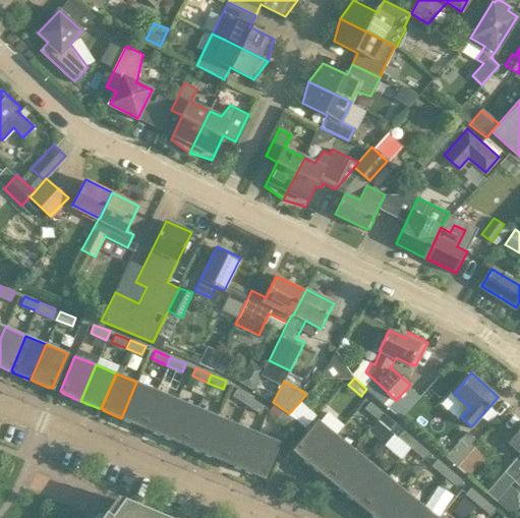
[(139,424),(141,425),(157,391),(136,382),(121,418),(139,425),(139,424)]
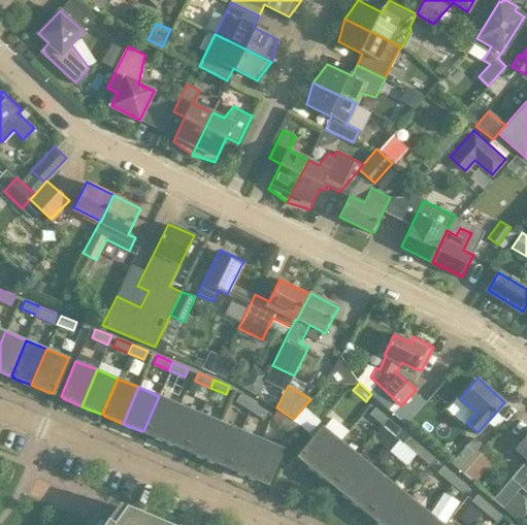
[(250,408),(255,401),(240,392),(235,399),(250,408)]
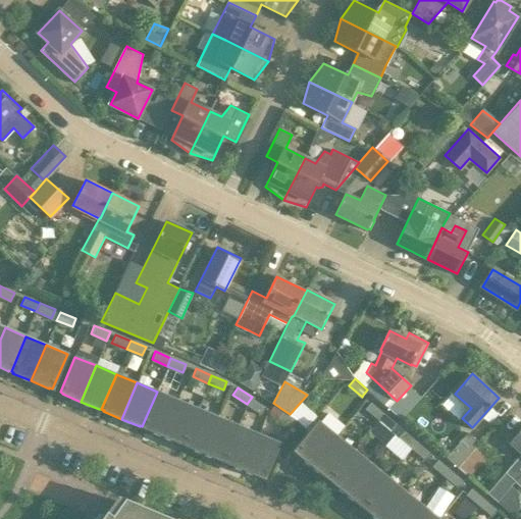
[(144,428),(162,435),(177,400),(157,392),(142,426),(144,427),(144,428)]
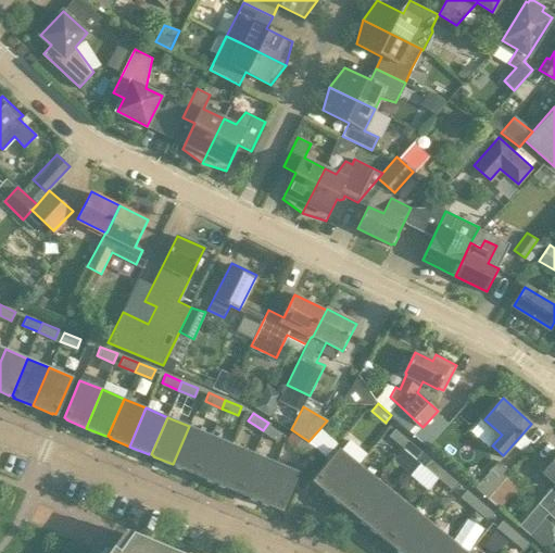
[(268,423),(263,430),(278,440),(284,431),(268,423)]
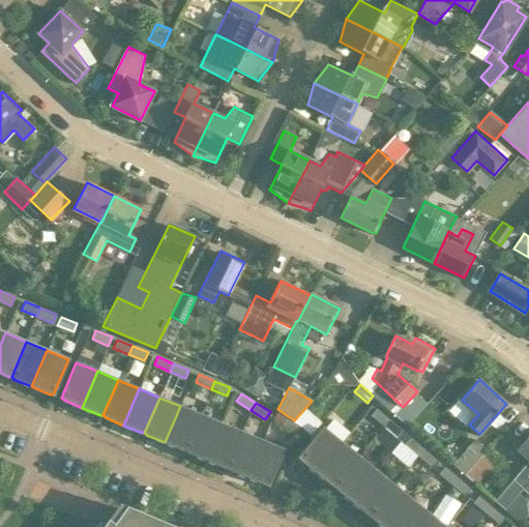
[(183,449),(185,450),(200,414),(180,406),(165,442),(182,450),(183,449)]
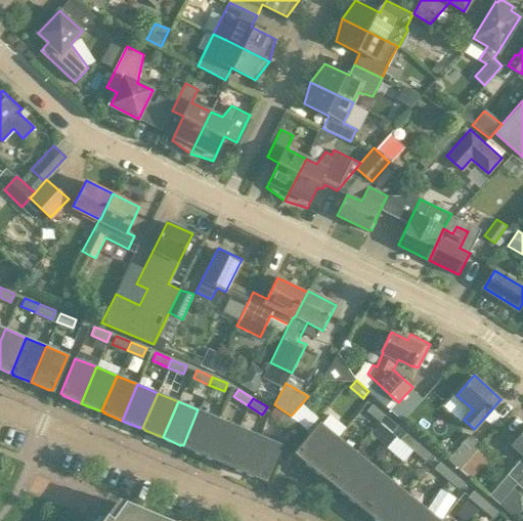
[(380,420),(386,414),(373,402),(367,409),(380,420)]
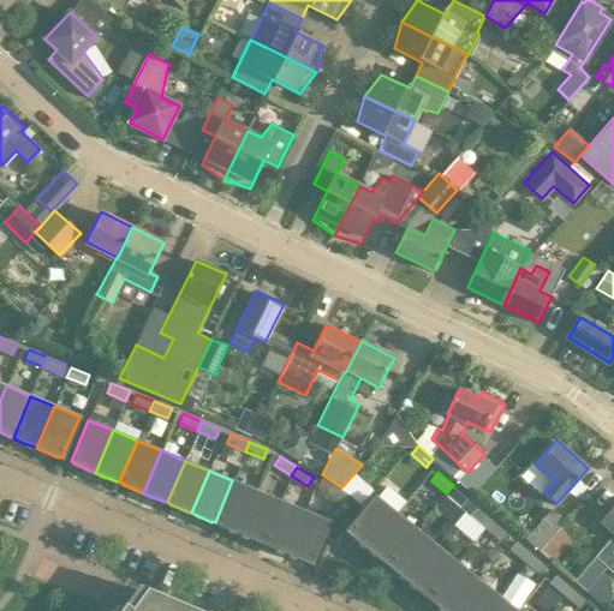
[(218,525),(239,533),(256,491),(232,480),(215,522),(218,523),(218,525)]
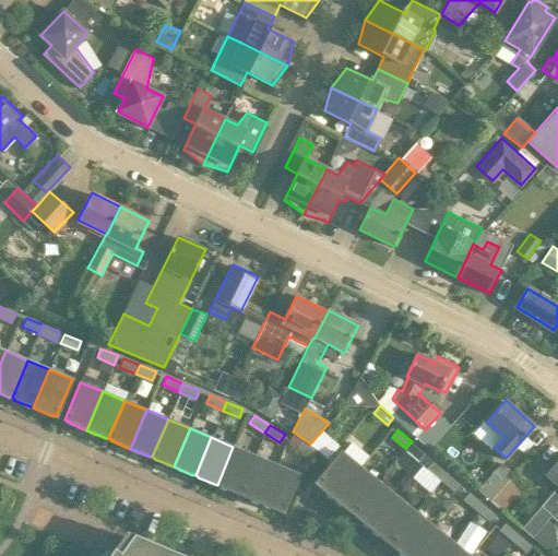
[(310,444),(304,439),(298,448),(312,458),(318,449),(310,444)]
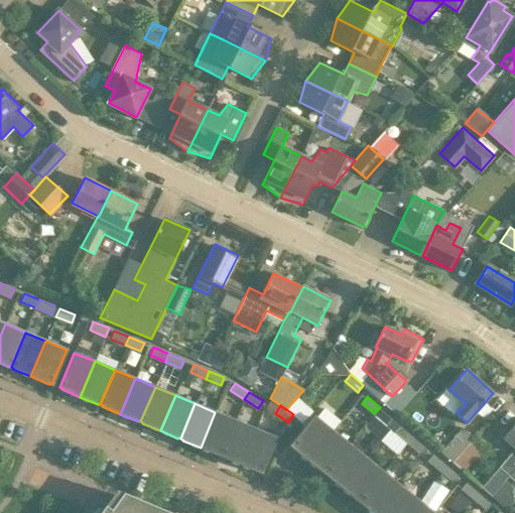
[(392,417),(380,407),(374,413),(386,424),(392,417)]
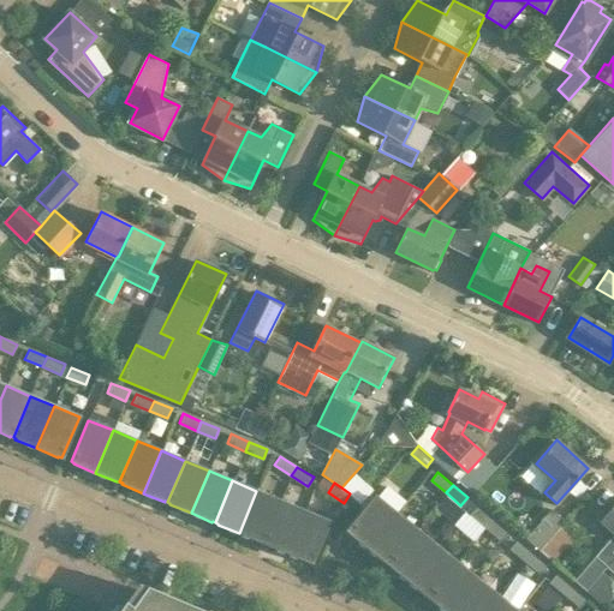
[(261,541),(263,543),(280,501),(256,491),(239,533),(260,543),(261,541)]
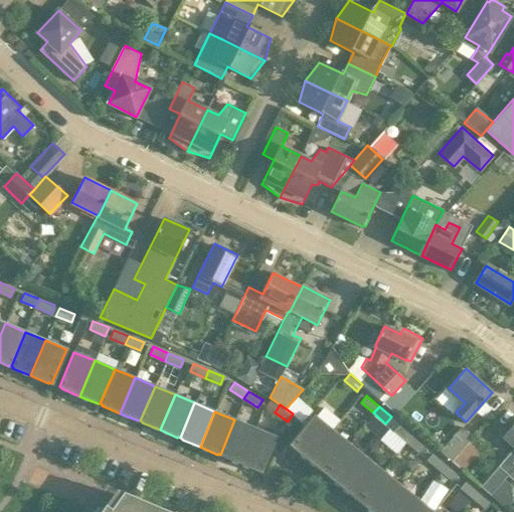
[(307,460),(331,430),(314,415),(290,445),(293,447),(292,448),(307,460)]
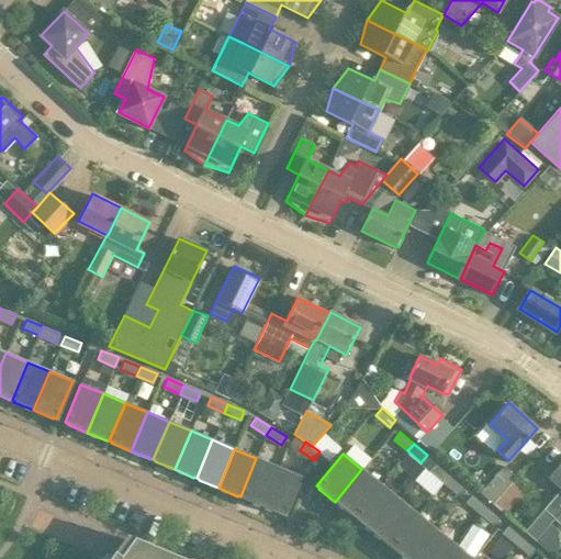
[(243,498),(261,506),(278,467),(256,458),(240,496),(243,498)]
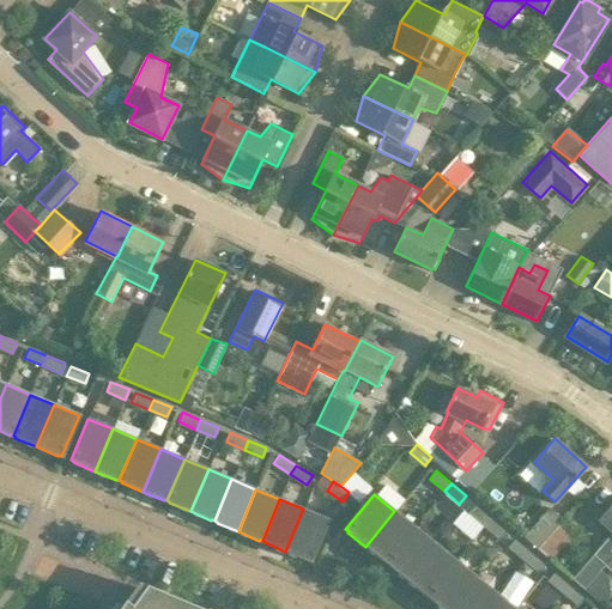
[(484,525),(491,517),(476,504),(468,512),(484,525)]
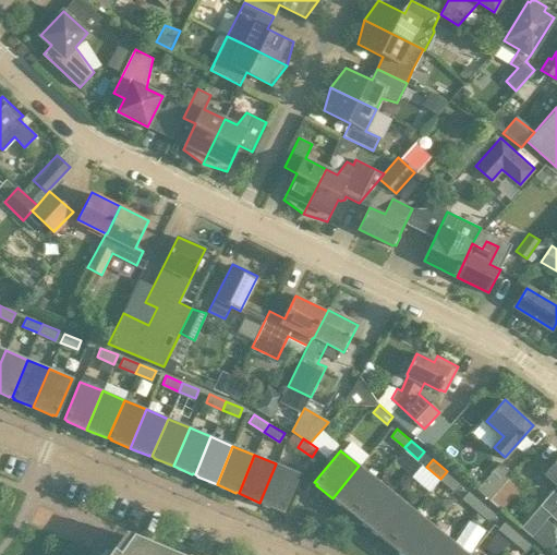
[(556,459),(545,473),(556,483),(556,485),(521,527),(533,537),(547,520),(552,516),(556,509),(556,459)]
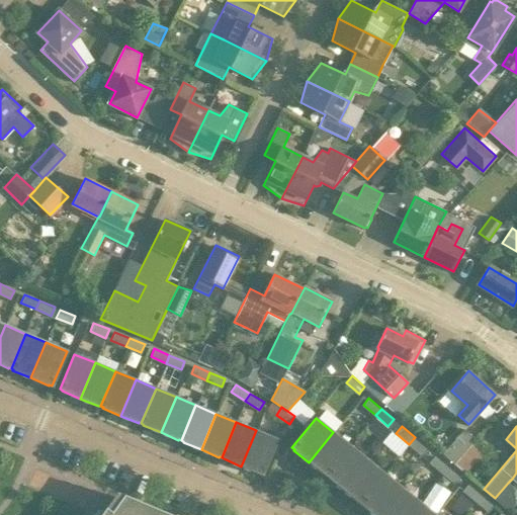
[(442,453),(454,463),(459,456),(477,438),(464,428),(448,446),(442,453)]
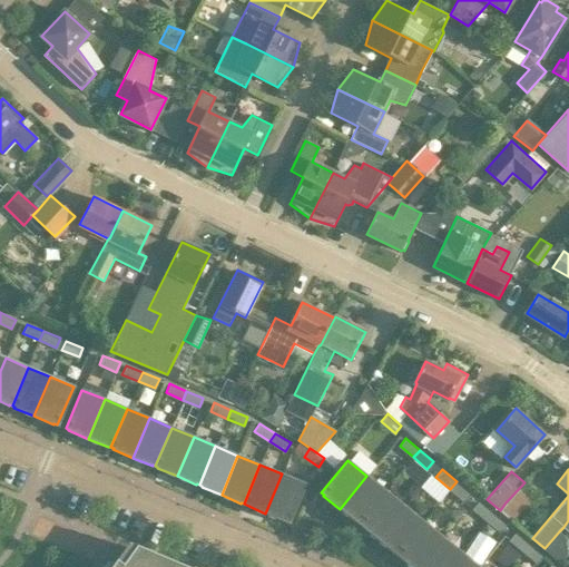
[(282,473),(265,514),(285,521),(288,522),(305,484),(282,473)]
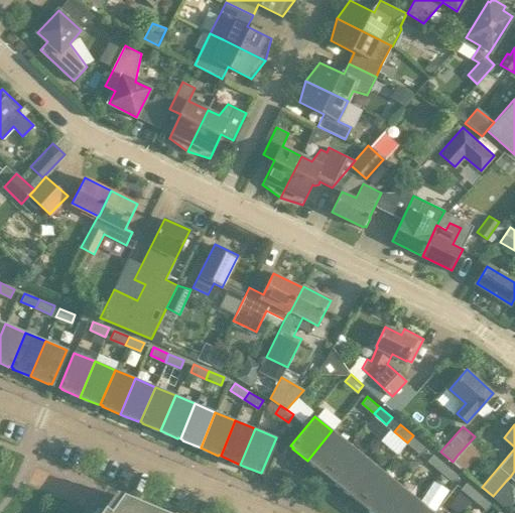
[(325,474),(349,444),(332,430),(307,461),(323,473),(324,472),(325,474)]
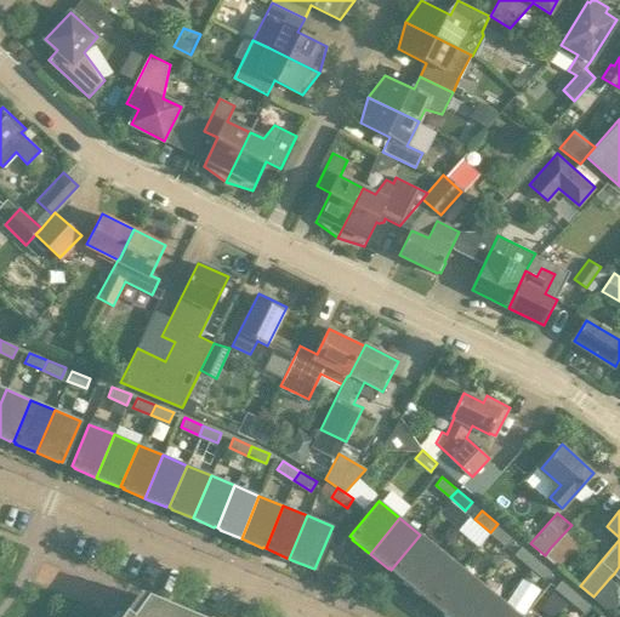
[(498,524),(490,532),(505,544),(512,537),(498,524)]
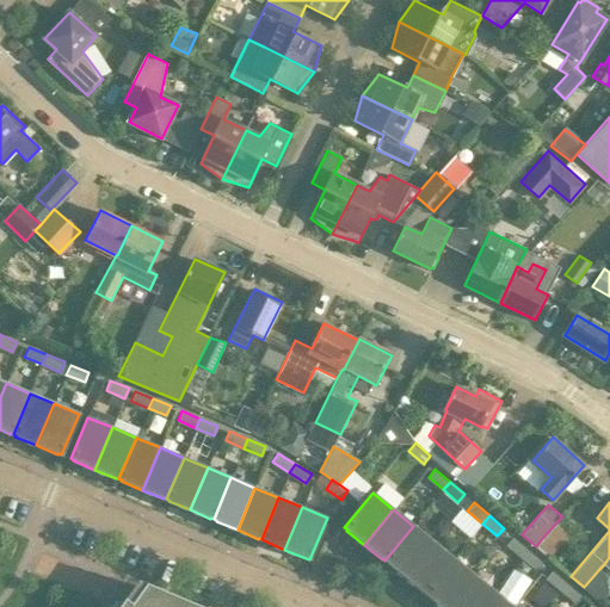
[(405,577),(433,542),(413,526),(384,561),(387,562),(387,563),(405,577)]
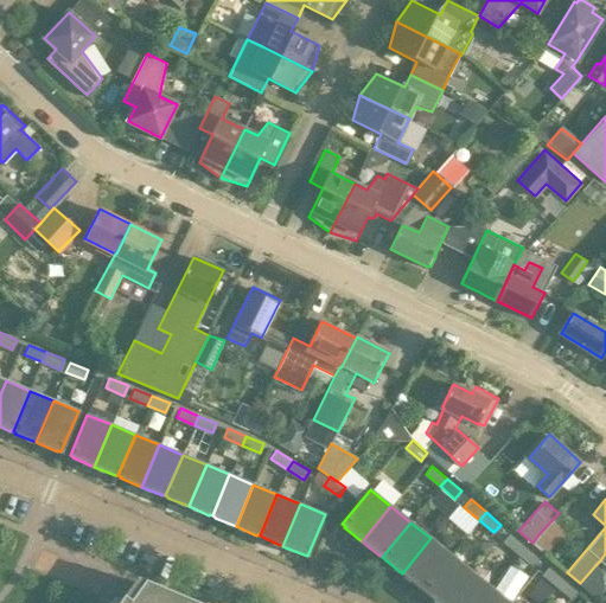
[(518,553),(524,545),(510,532),(503,540),(518,553)]
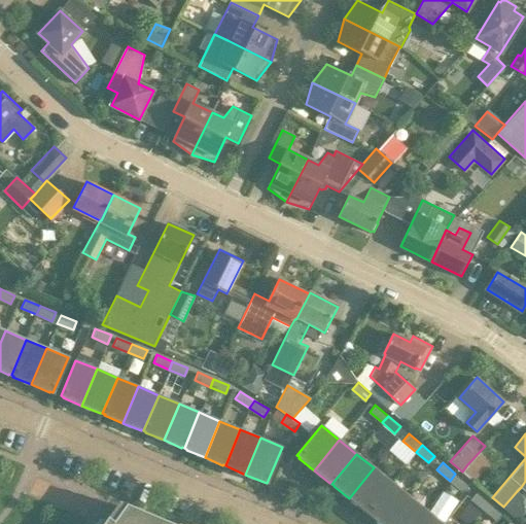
[(366,512),(391,482),(374,467),(349,498),(364,511),(366,512)]
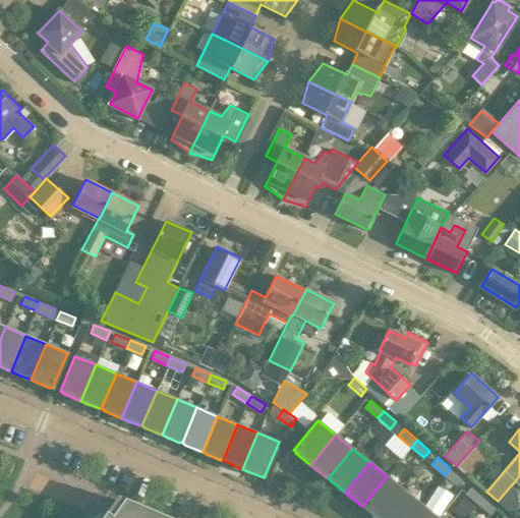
[(463,479),(450,468),(445,475),(457,485),(463,479)]
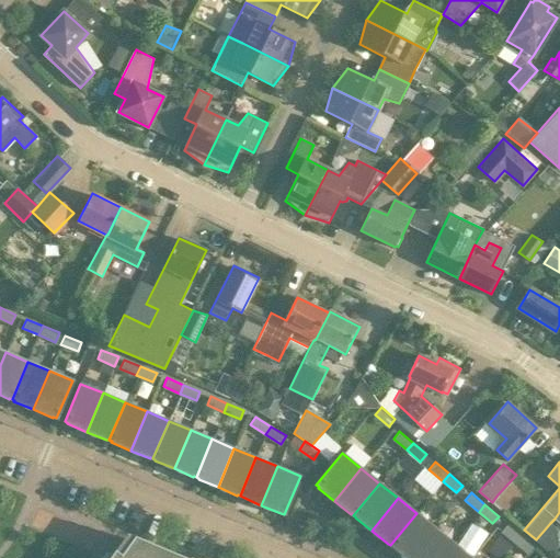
[(404,557),(410,557),(434,528),(416,513),(390,545),(392,547),(391,547),(404,557)]
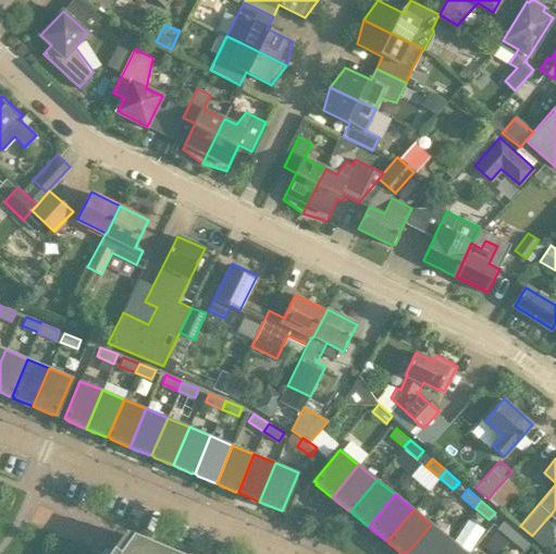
[(511,539),(517,531),(504,519),(497,527),(511,539)]
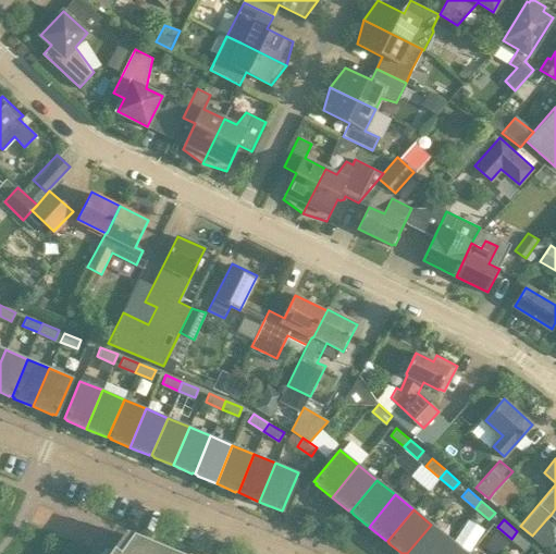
[(546,519),(532,536),(547,549),(554,541),(553,525),(546,519)]
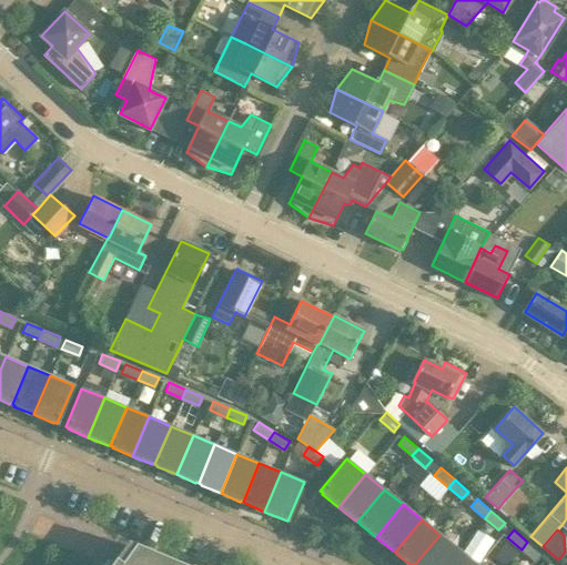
[(446,564),(458,550),(439,535),(415,564),(446,564)]
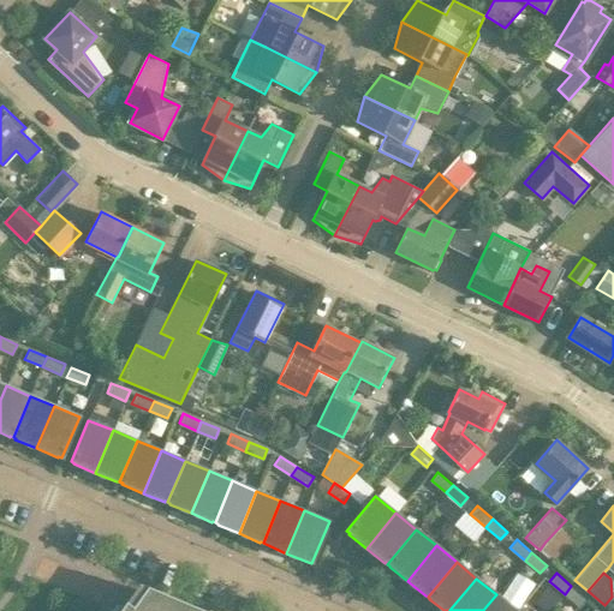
[(138,586),(125,604),(119,610),(198,610),(166,598),(138,586)]
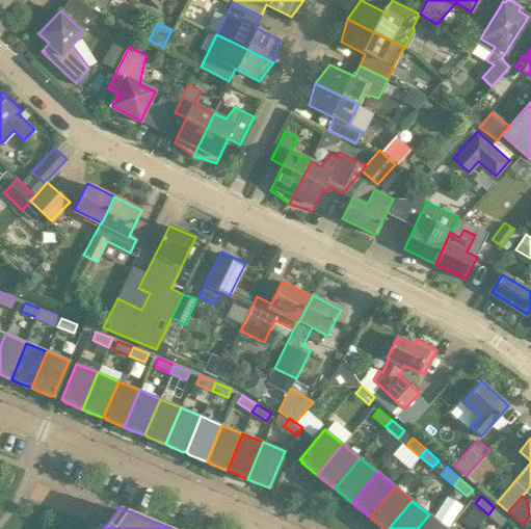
[(494,507),(488,514),(501,525),(507,519),(494,507)]
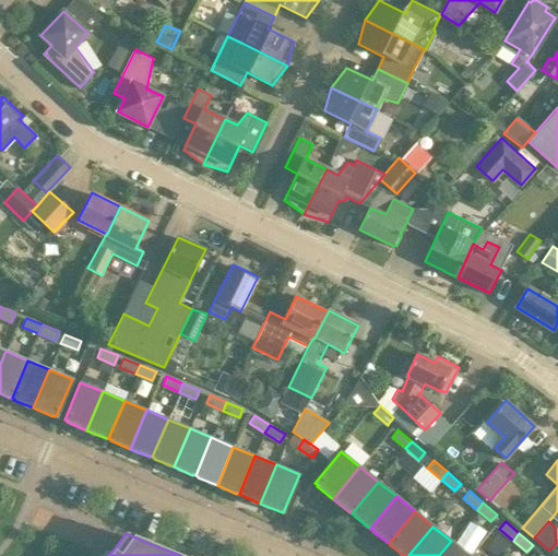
[(469,555),(470,555),(451,541),(439,555),(469,555)]
